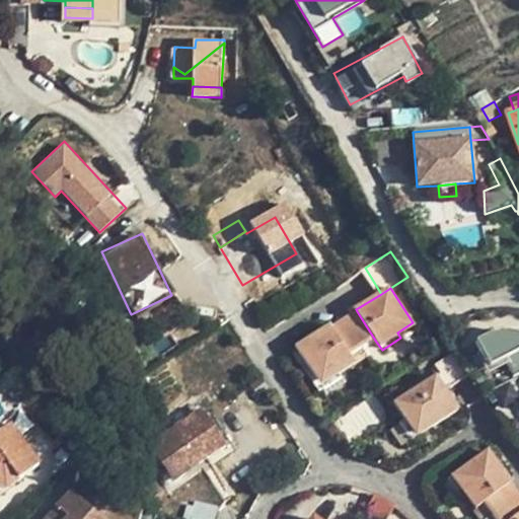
[(376,342),(357,311),(345,319),(364,350),(376,342)]
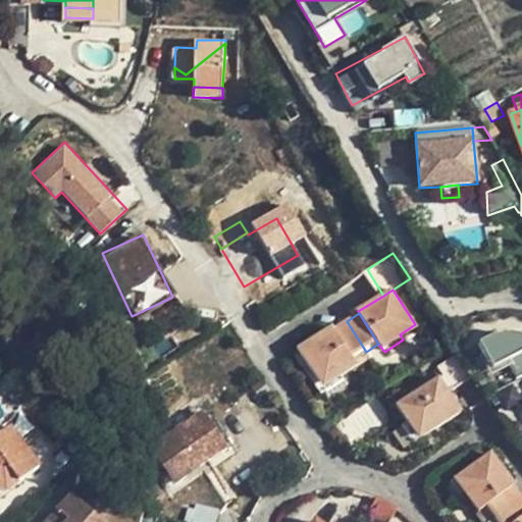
[(366,352),(347,321),(334,329),(354,360),(366,352)]
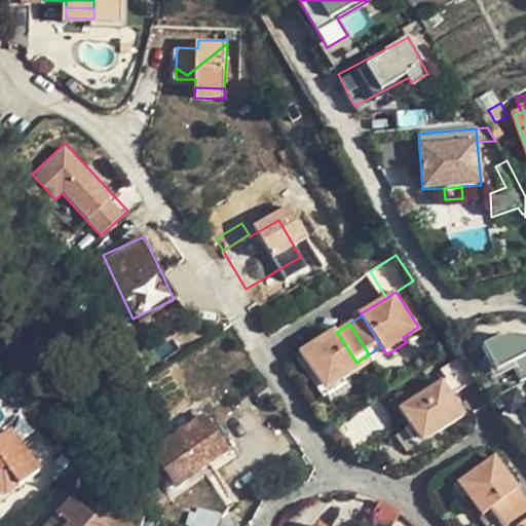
[(525,376),(525,326),(483,344),(496,375),(516,367),(521,379),(525,376)]
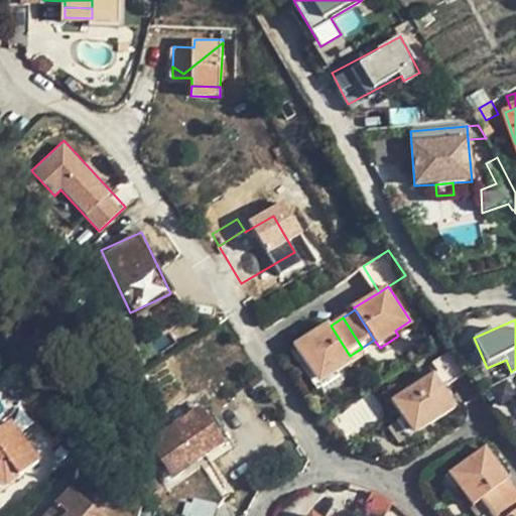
[(400,340),(416,329),(410,320),(395,331),(398,336),(399,338),(400,340)]
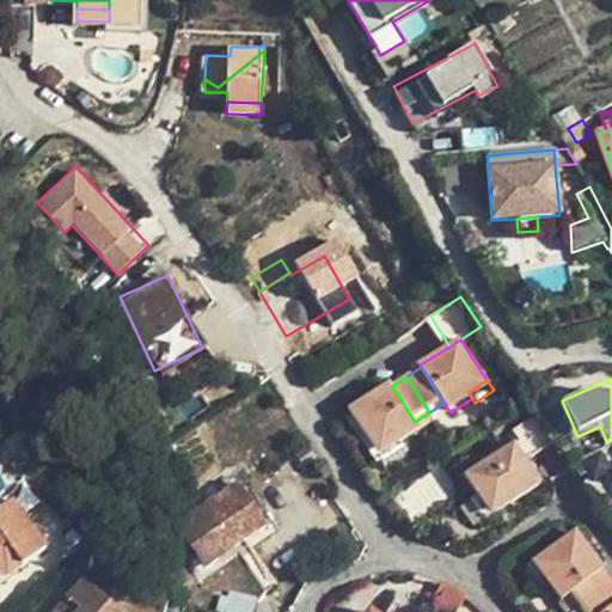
[(350,411),(377,453),(397,440),(402,445),(421,433),(415,422),(392,386),(391,385),(350,411)]
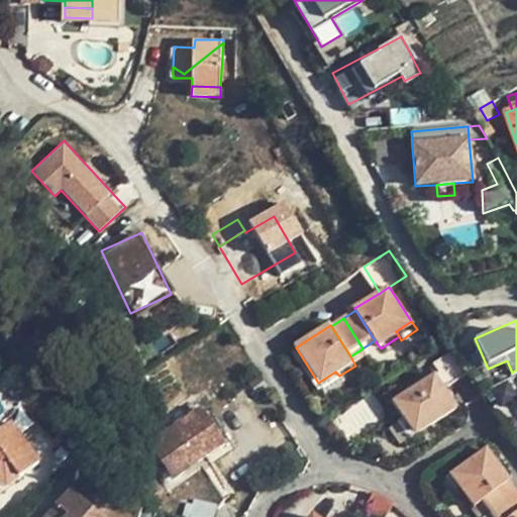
[(434,363),(440,371),(449,385),(469,372),(452,349),(434,363)]
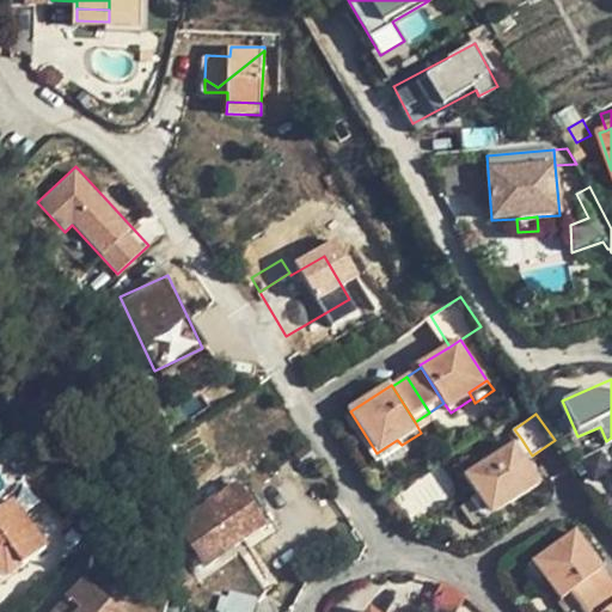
[(521,439),(514,444),(526,459),(532,456),(521,439)]
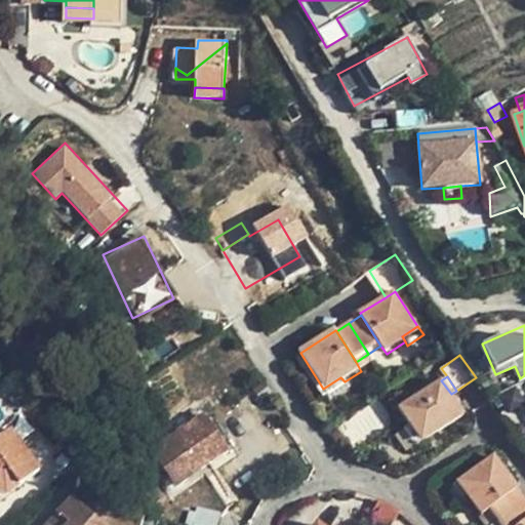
[(347,386),(345,381),(340,377),(323,389),(329,396),(347,386)]
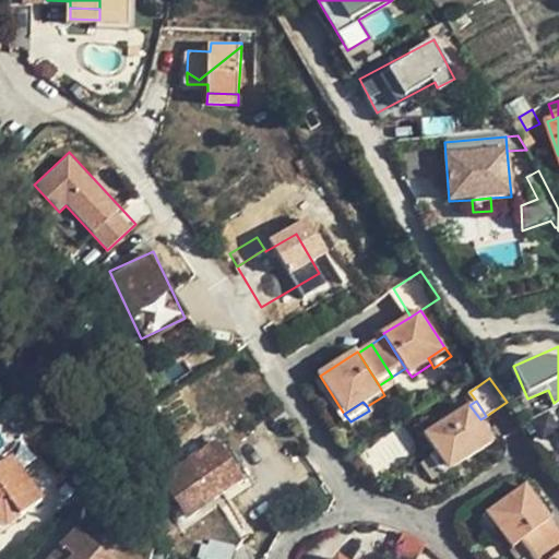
[(494,440),(480,419),(470,405),(426,435),(437,453),(442,450),(453,468),(494,440)]
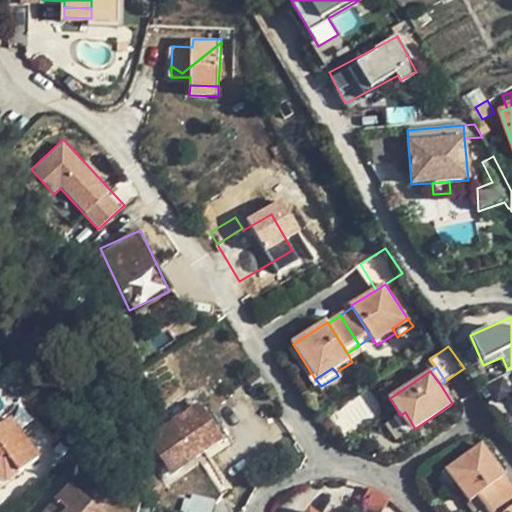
[(154,461),(165,478),(196,458),(223,440),(199,404),(197,407),(191,397),(178,405),(184,415),(148,438),(160,458),(154,461)]
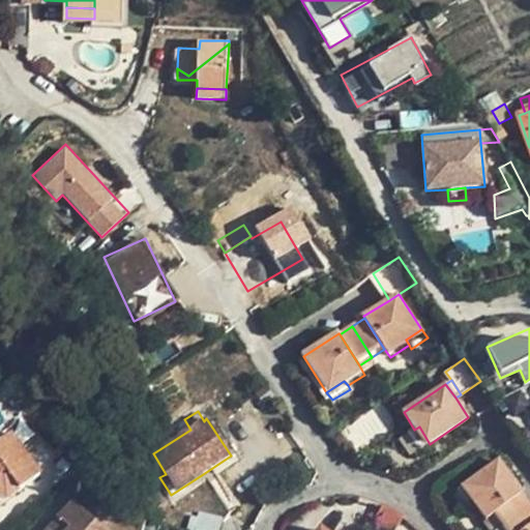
[(422,449),(430,444),(419,427),(414,430),(411,433),(422,449)]
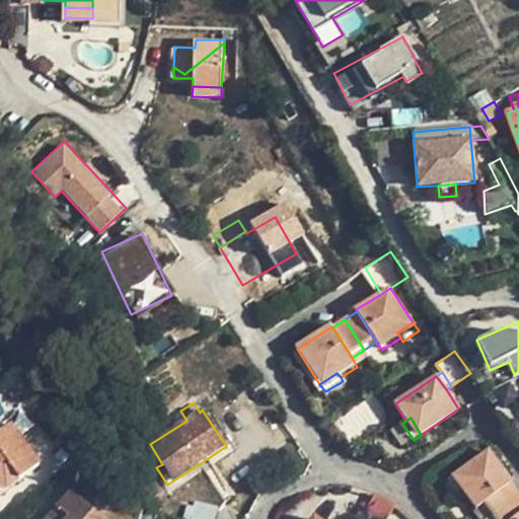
[(38,466),(10,426),(0,433),(0,489),(7,491),(38,466)]
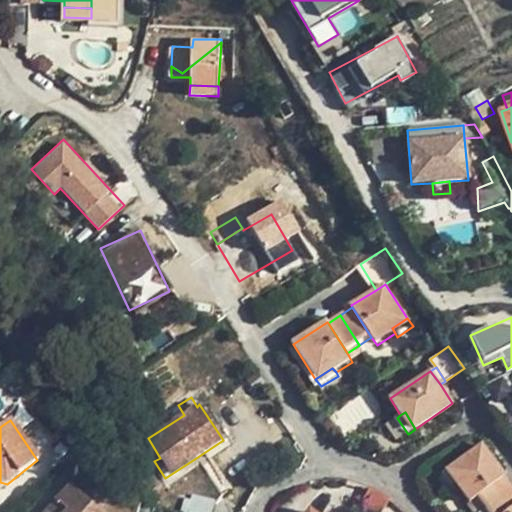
[(461,484),(457,487),(468,503),(473,500),(504,478),(506,477),(483,444),(450,467),(461,484)]
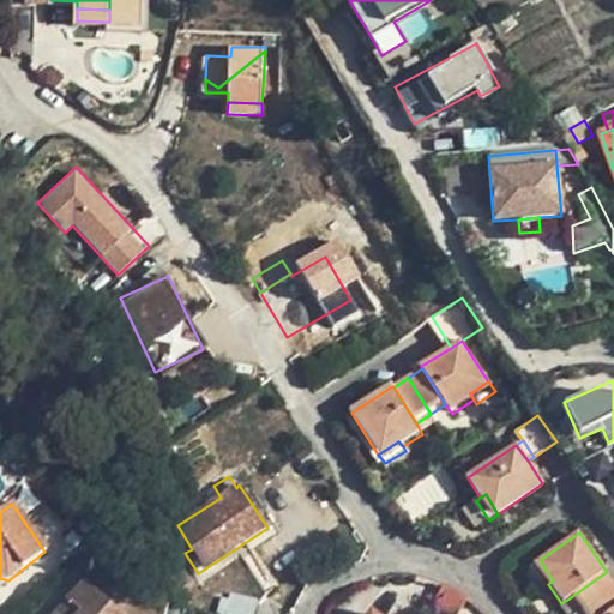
[(545,587),(548,584),(553,581),(540,560),(531,566),(545,587)]
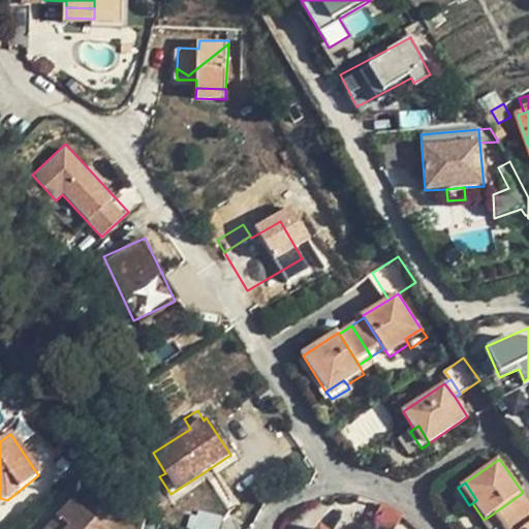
[(489,517),(497,528),(528,506),(528,505),(521,494),(489,517)]
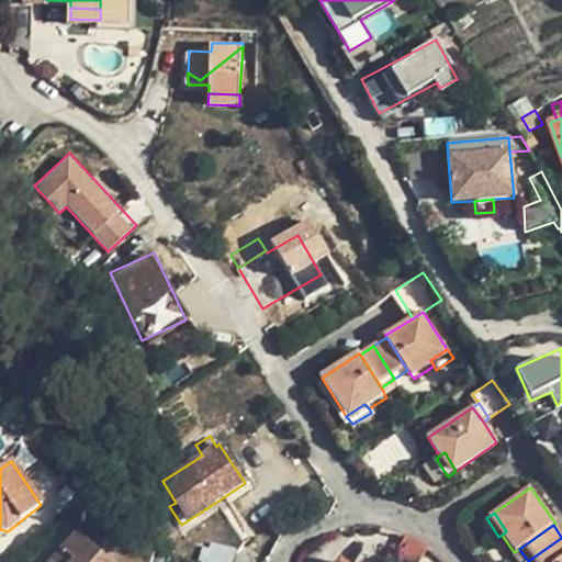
[(103,561),(77,535),(48,561),(103,561)]
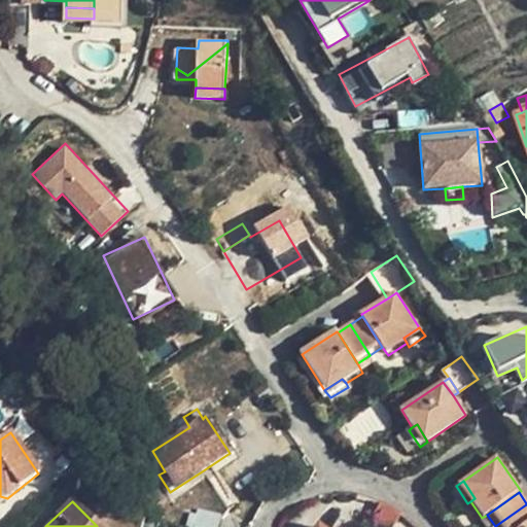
[(393,526),(402,513),(382,501),(373,518),(387,526),(393,526)]
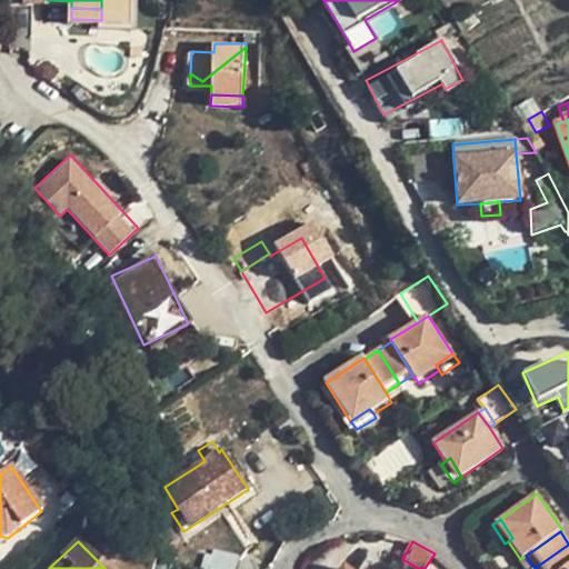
[(566,568),(568,567),(568,545),(535,568),(566,568)]
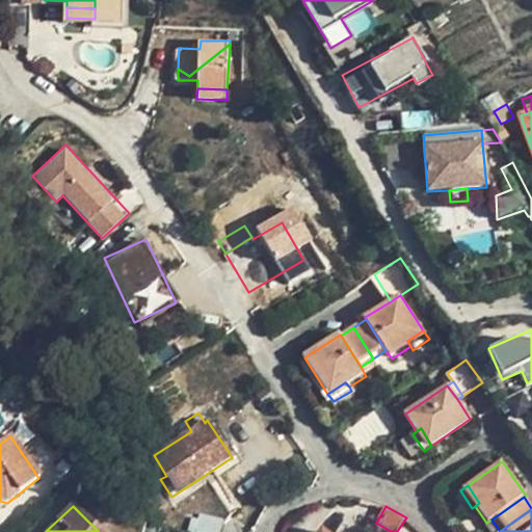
[(195,515),(189,531),(221,531),(224,524),(195,515)]
